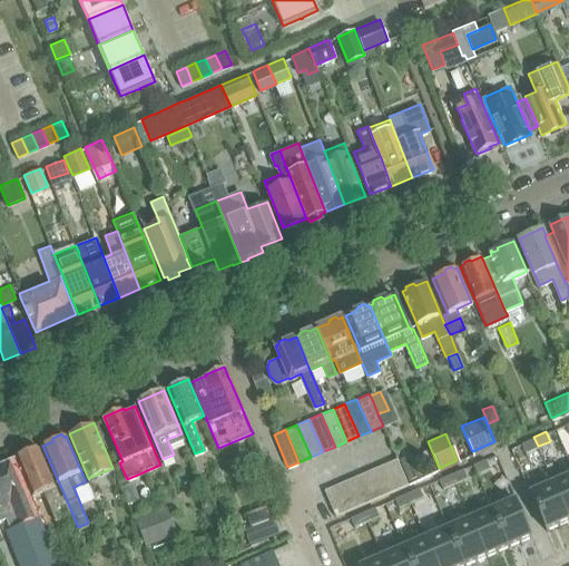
[(521,442),(526,451),(538,446),(533,437),(521,442)]
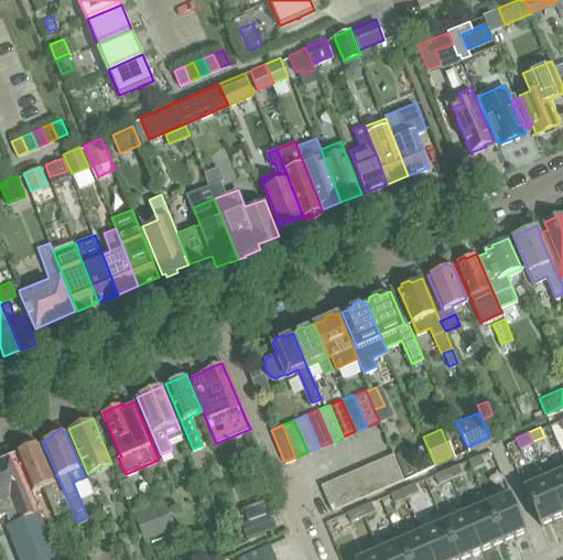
[(57,487),(39,442),(28,447),(22,447),(20,450),(15,452),(32,490),(44,485),(56,513),(71,506),(62,485),(57,487)]
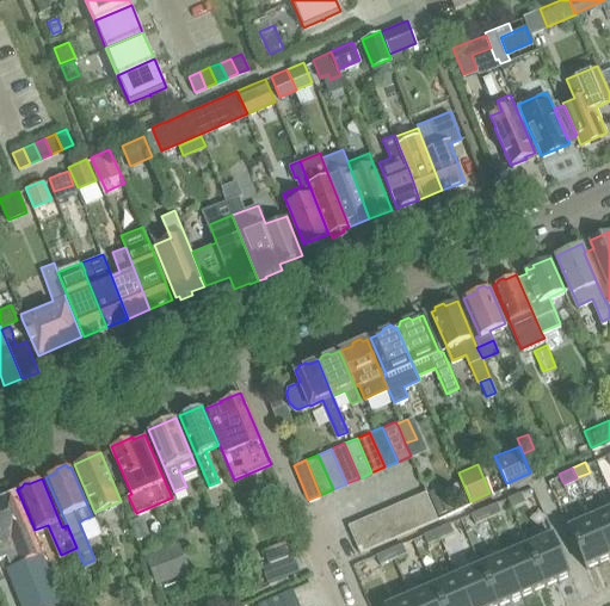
[(441,483),(427,488),(437,511),(450,505),(441,483)]
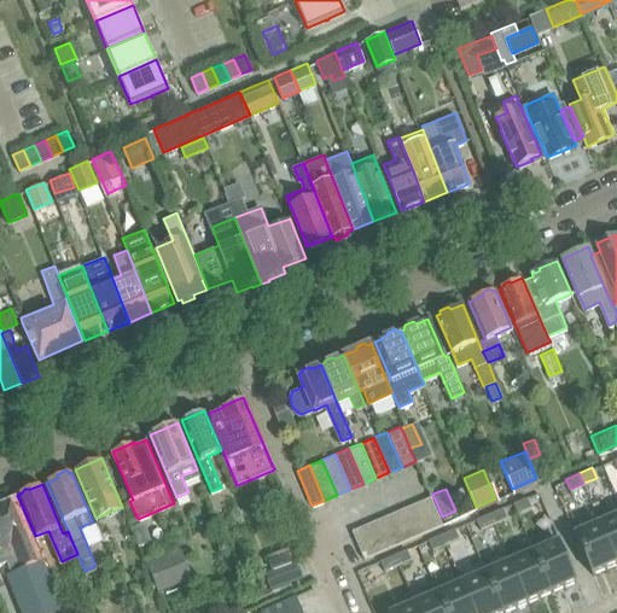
[(22,568),(12,572),(9,574),(24,612),(67,612),(16,496),(0,502),(0,564),(7,560),(4,552),(12,548),(22,568)]
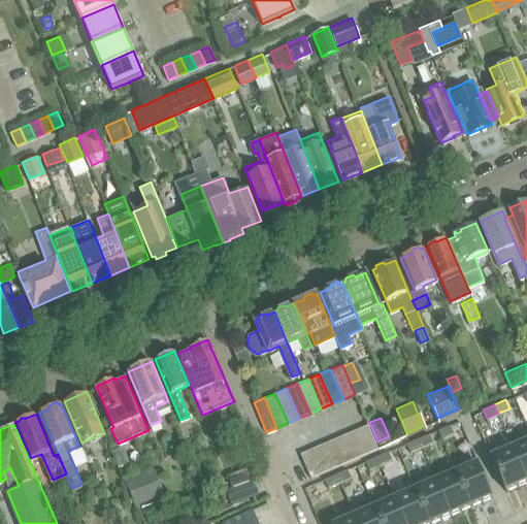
[(367,424),(356,428),(365,452),(376,447),(367,424)]
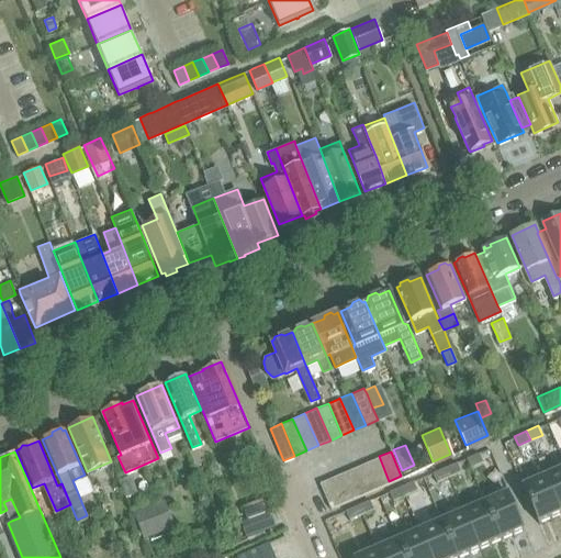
[(479,452),(467,457),(470,466),(483,460),(479,452)]
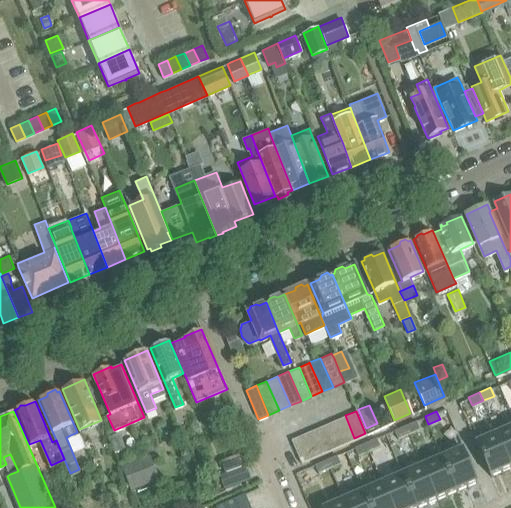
[(344,442),(354,438),(345,415),(334,420),(344,442)]
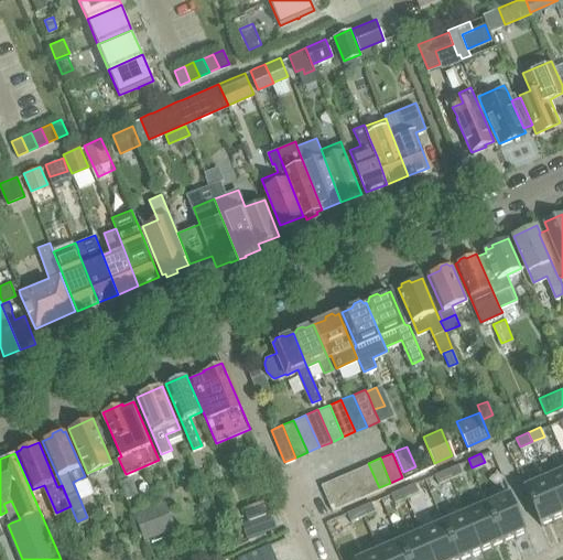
[(367,493),(379,487),(368,463),(357,469),(367,493)]
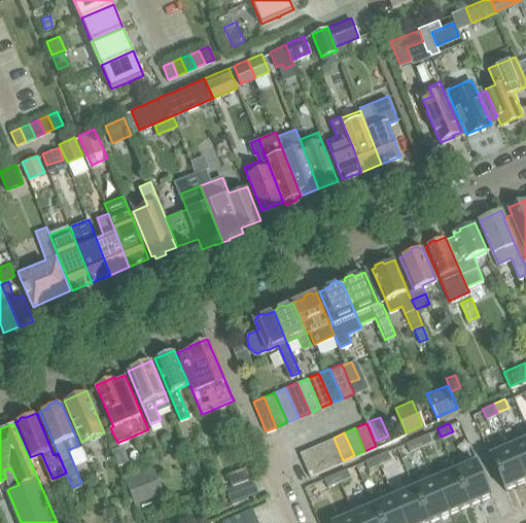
[(428,432),(417,437),(421,445),(432,441),(428,432)]
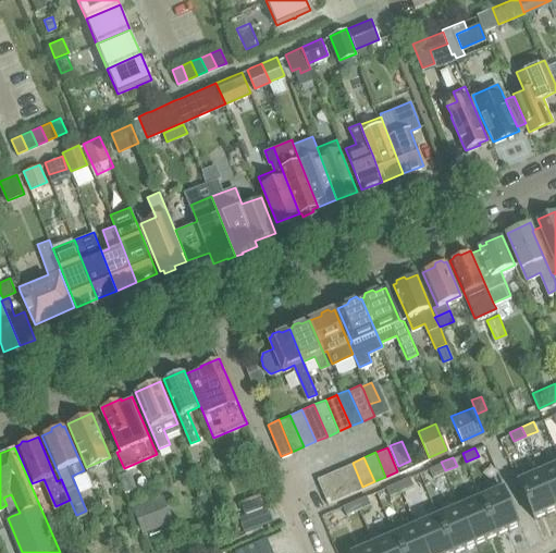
[(433,476),(445,470),(441,462),(429,467),(433,476)]
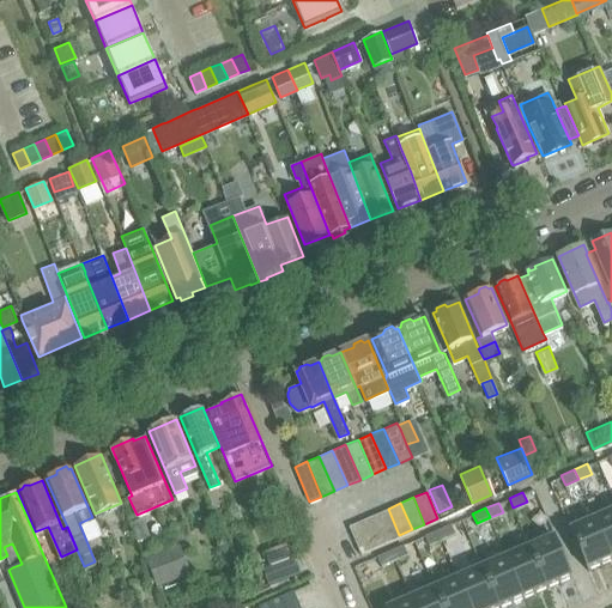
[(386,540),(399,535),(388,509),(375,514),(386,540)]
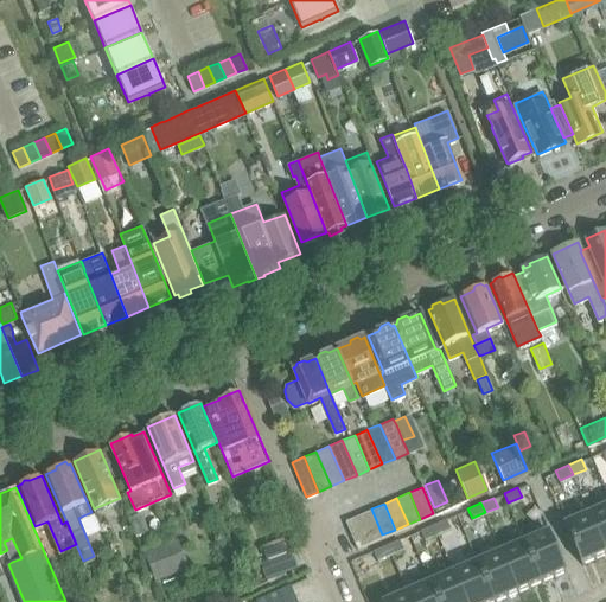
[(605,504),(588,512),(605,551),(605,550),(605,504)]
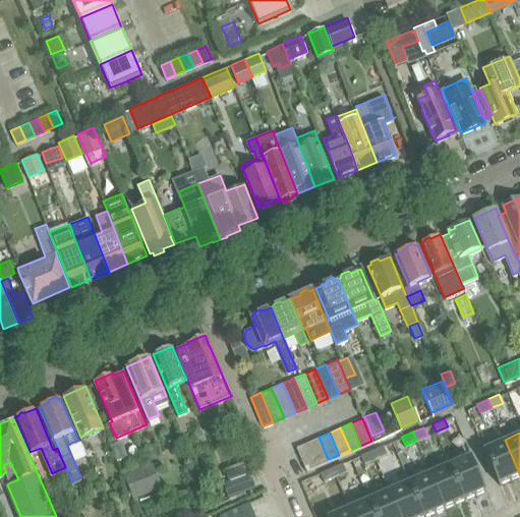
[(319,437),(307,442),(318,464),(328,459),(319,437)]
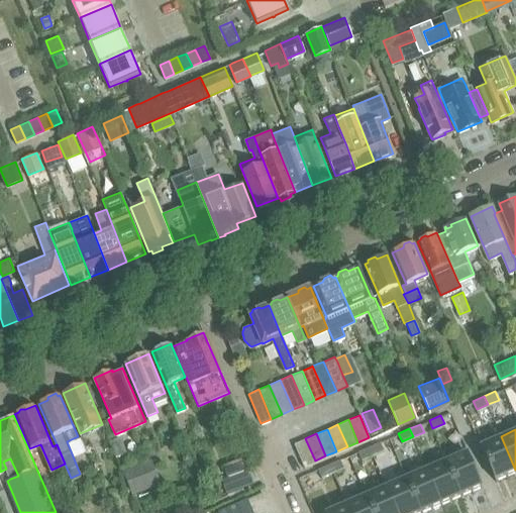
[(126,451),(119,435),(109,439),(116,455),(126,451)]
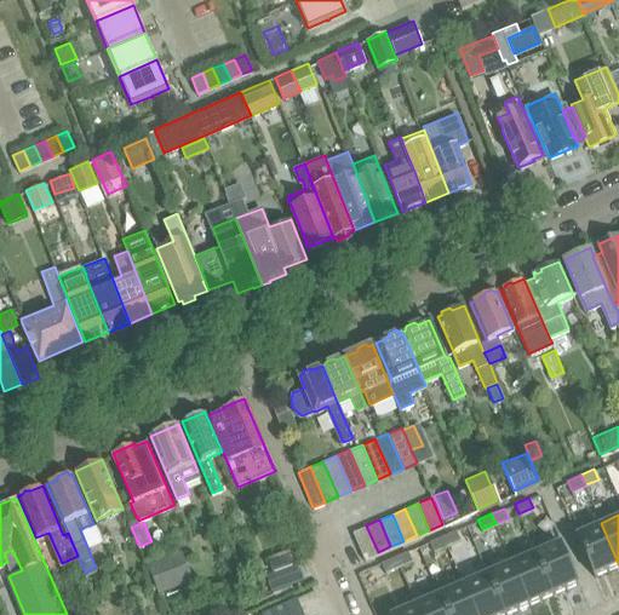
[(594,574),(618,563),(601,523),(577,534),(594,574)]
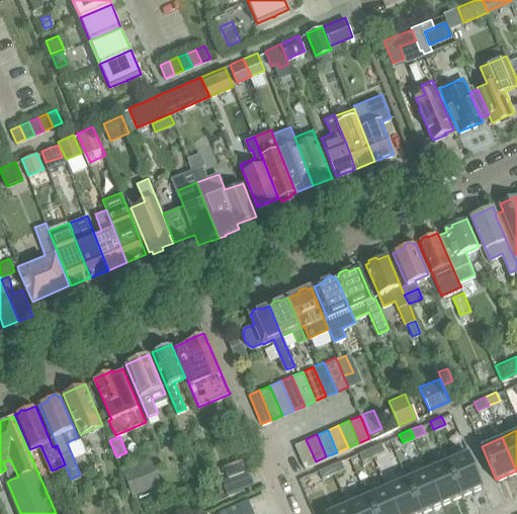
[(305,466),(316,461),(306,439),(294,443),(305,466)]
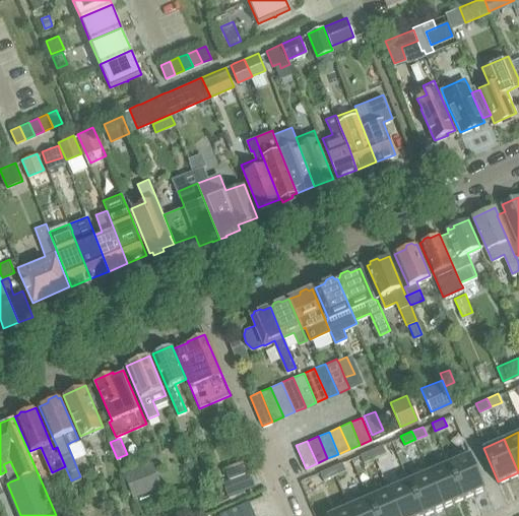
[(371,448),(375,457),(386,452),(383,444),(371,448)]
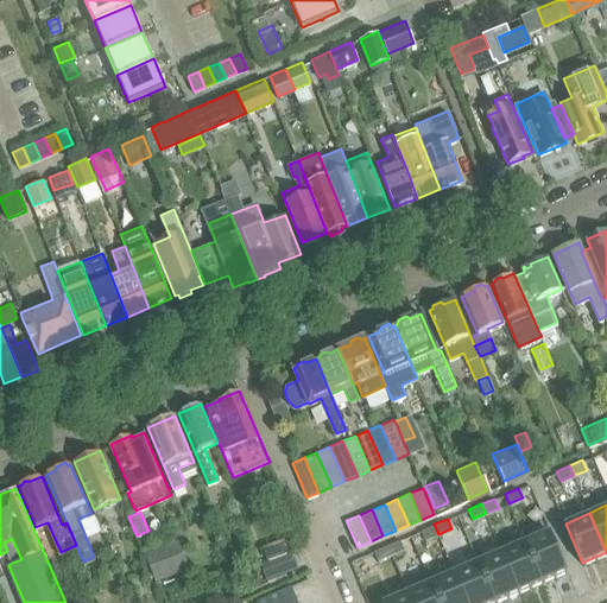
[(434,524),(421,529),(425,539),(438,534),(434,524)]
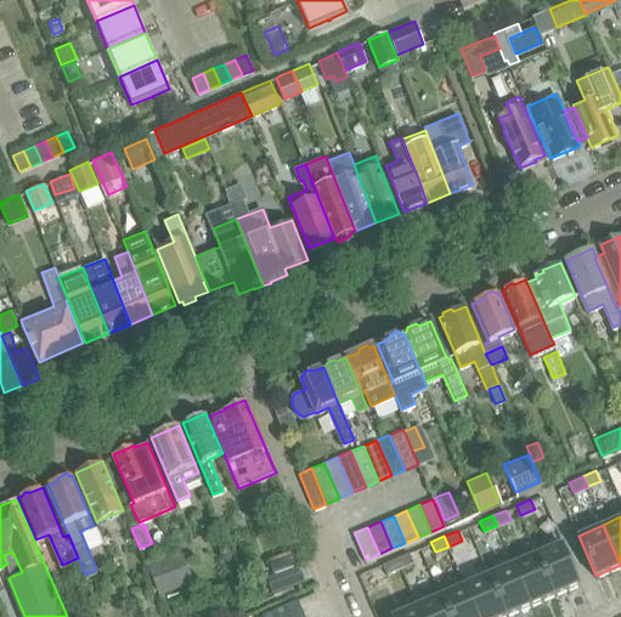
[(537,553),(554,593),(580,582),(563,542),(537,553)]
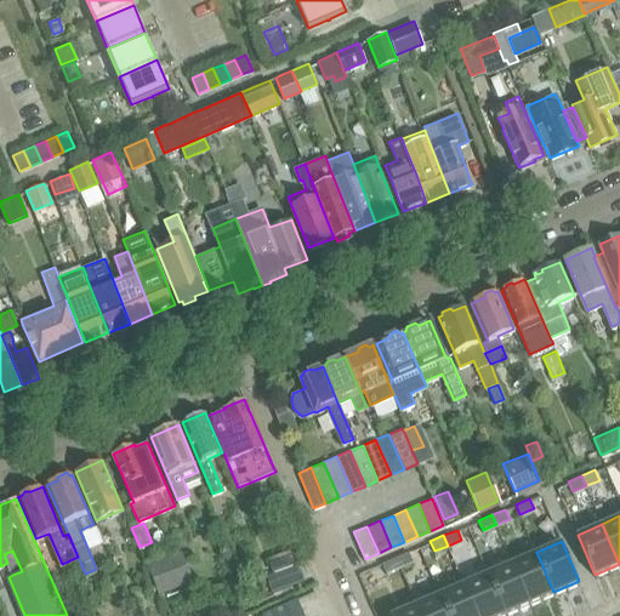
[(148,562),(158,589),(191,577),(181,549),(148,562)]
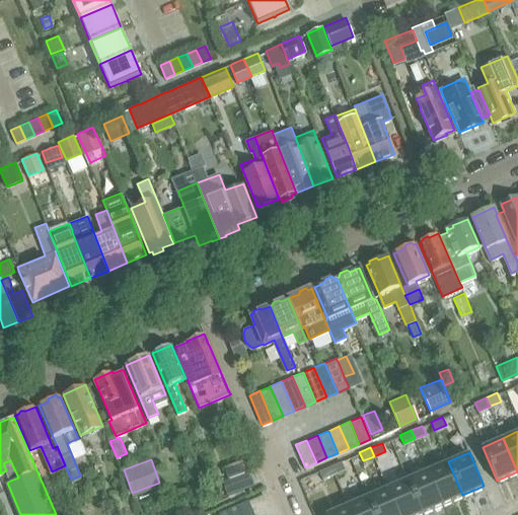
[(345,468),(342,460),(330,465),(334,473),(345,468)]
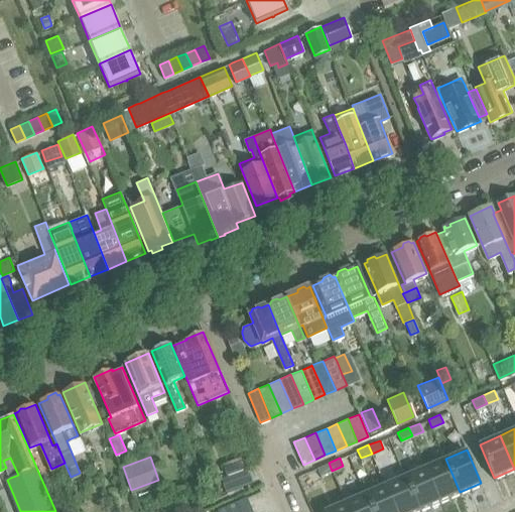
[(460,492),(445,459),(425,468),(440,501),(460,492)]
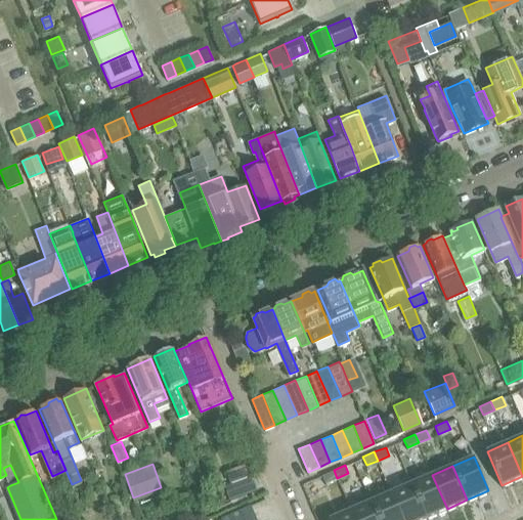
[(337,478),(334,470),(322,474),(325,482),(337,478)]
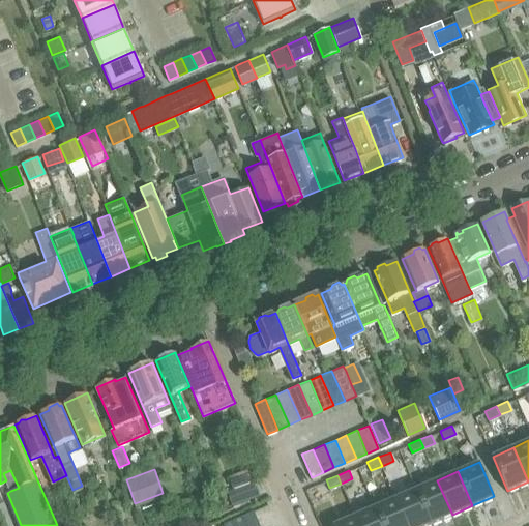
[(227,490),(232,503),(259,494),(255,479),(227,490)]
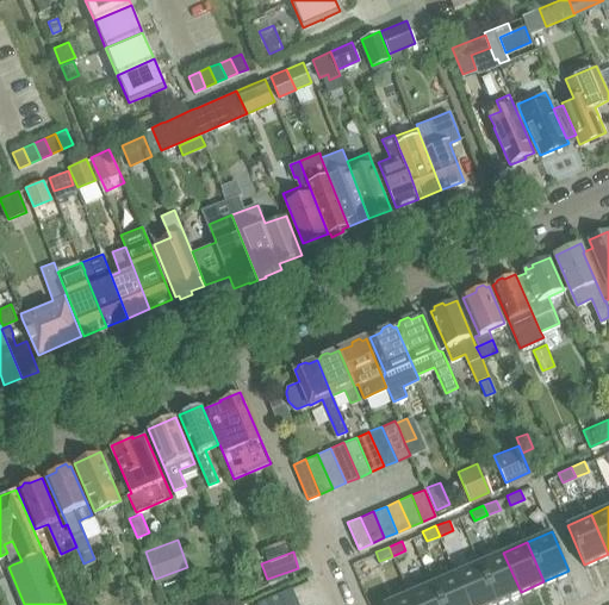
[(479,563),(497,603),(521,592),(503,553),(479,563)]
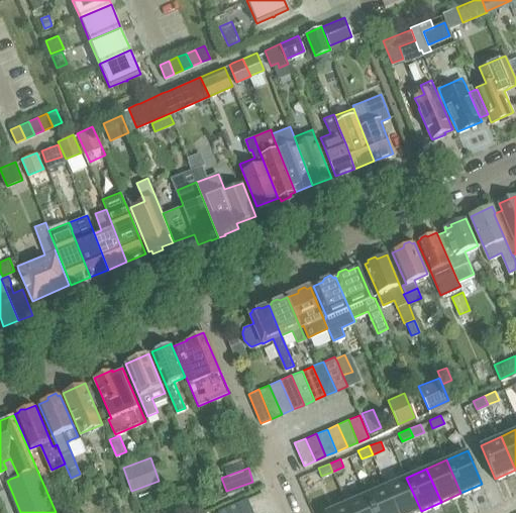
[(398,512),(414,512),(421,511),(406,478),(387,486),(398,512)]
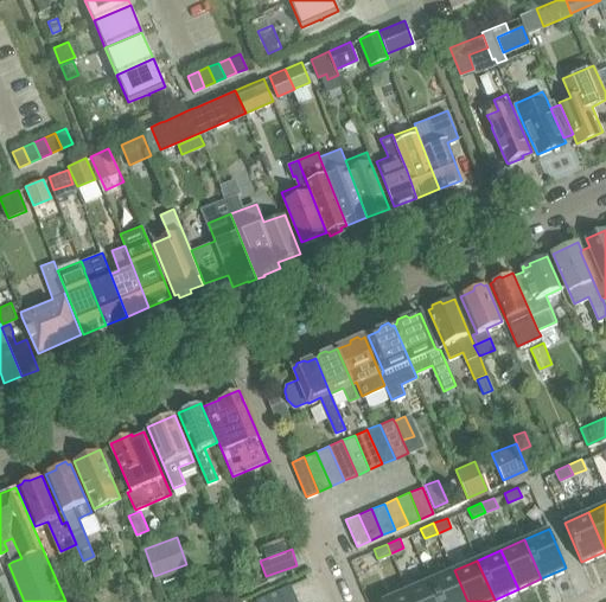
[(439,601),(467,601),(454,570),(431,581),(439,601)]
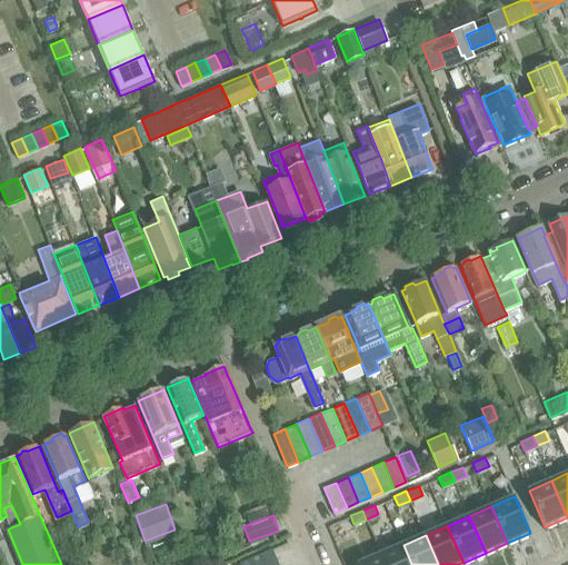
[(411,564),(404,545),(381,554),(386,564),(411,564)]
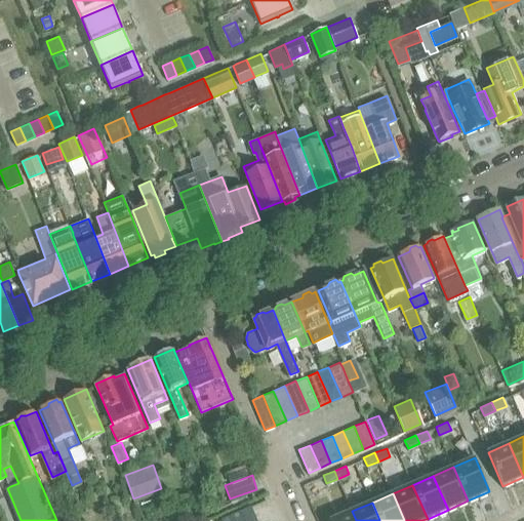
[(256,520),(250,506),(220,518),(222,520),(256,520)]
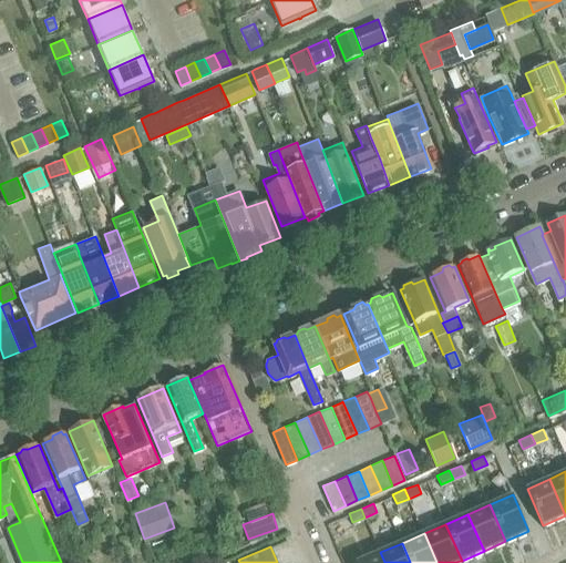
[(198,550),(183,556),(185,562),(198,562),(203,562),(198,550)]
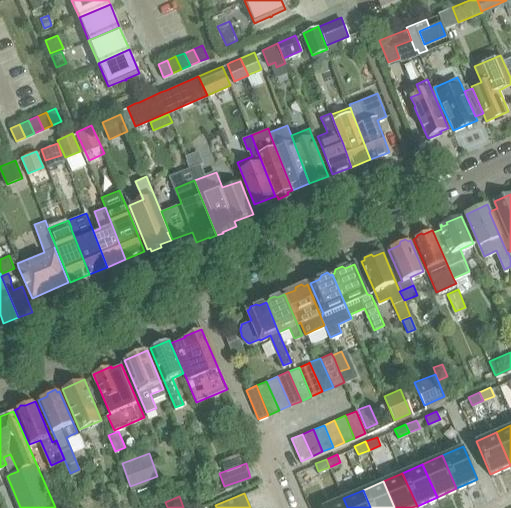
[(347,507),(343,498),(322,507),(347,507)]
